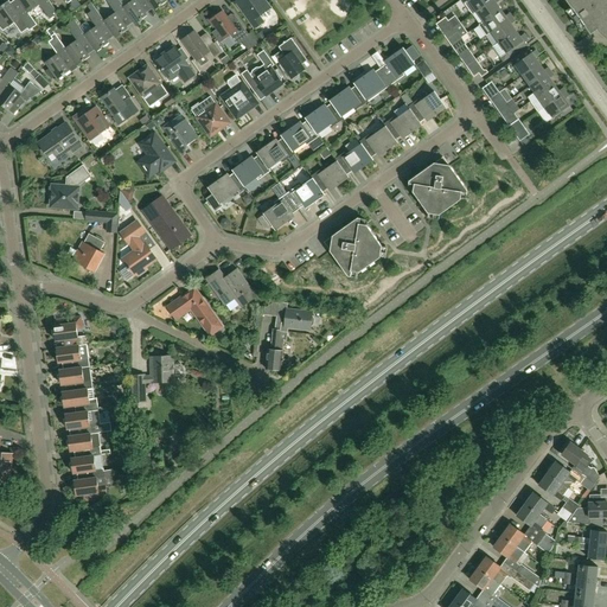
[(58,13),(48,0),(18,0),(23,6),(27,13),(29,13),(39,5),(50,19),(58,13)]
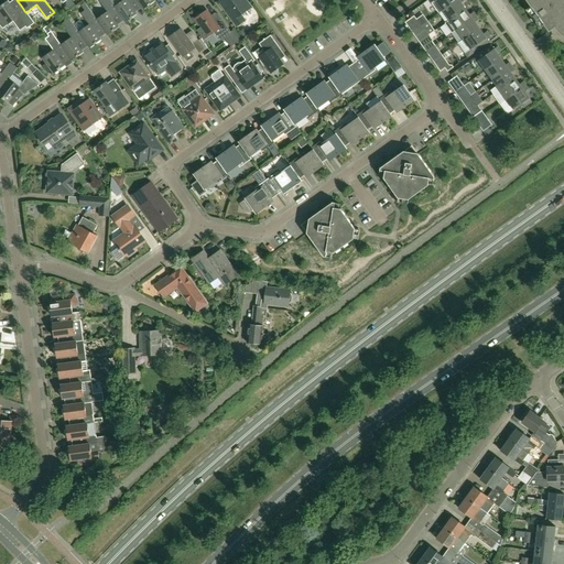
[(112,18),(119,13),(115,7),(110,0),(109,0),(99,0),(107,12),(97,20),(96,20),(101,26),(100,26),(107,35),(119,28),(112,18)]
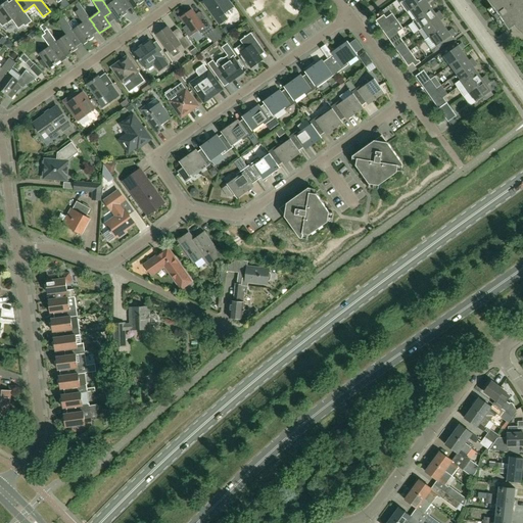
[(121,5),(127,1),(127,0),(126,0),(102,0),(106,6),(110,12),(116,21),(127,13),(121,5)]
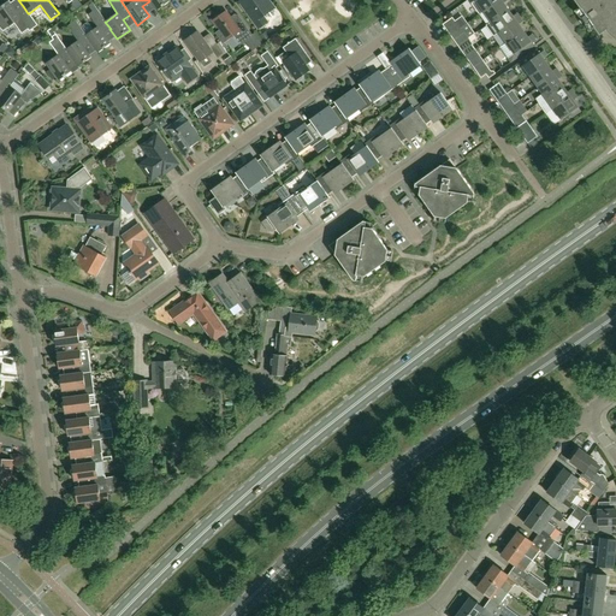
[(169,1),(167,0),(148,0),(149,0),(149,1),(157,11),(169,1)]
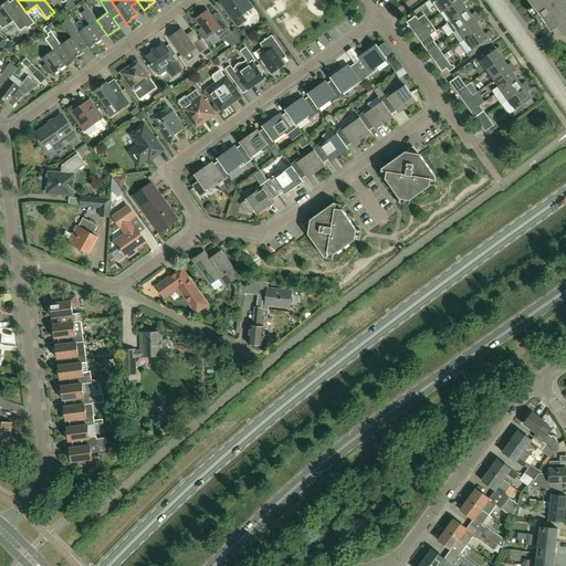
[(245,21),(255,13),(251,8),(245,0),(221,0),(220,1),(238,27),(245,21)]
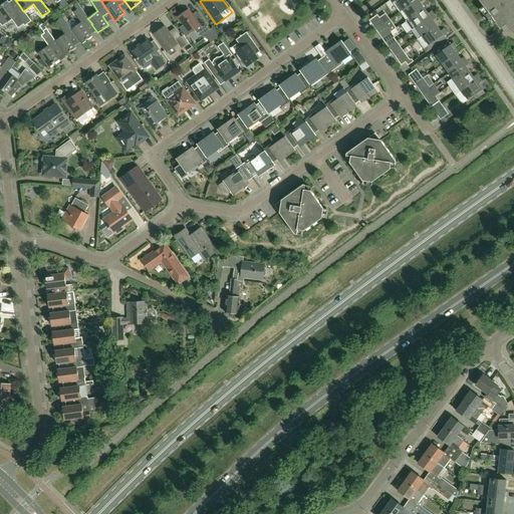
[(404,10),(417,0),(392,0),(394,2),(393,3),(400,12),(404,10)]
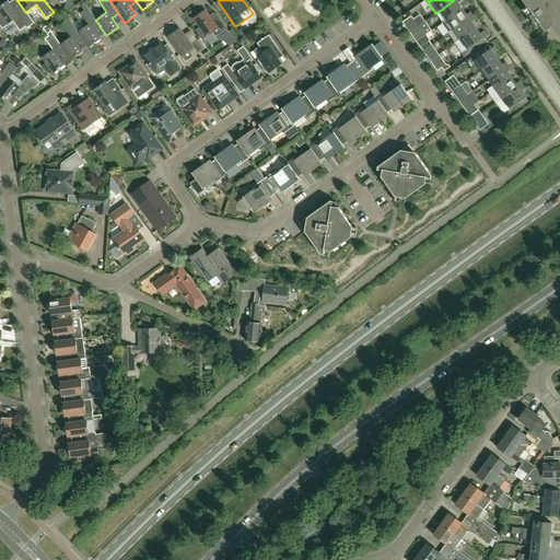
[(446,20),(462,9),(457,3),(462,0),(461,0),(454,0),(440,11),(446,20)]
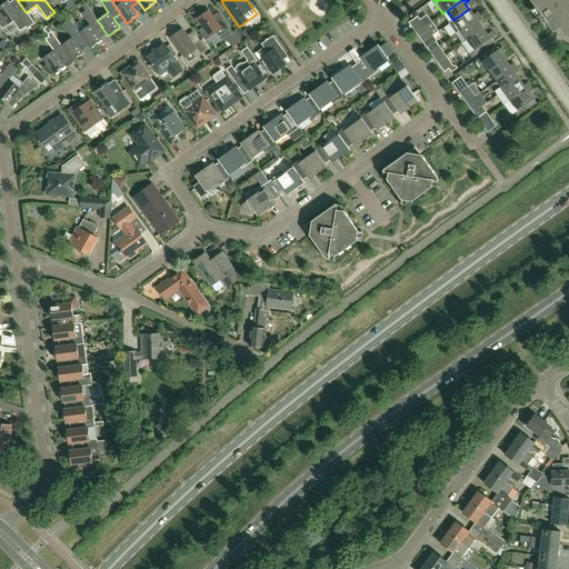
[(560,28),(568,20),(568,0),(530,0),(553,31),(560,28)]
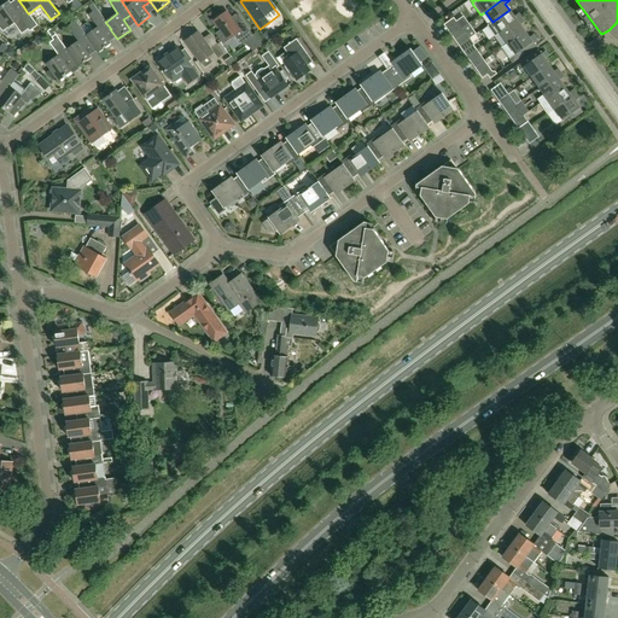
[(38,25),(29,13),(28,13),(23,6),(16,11),(9,1),(0,7),(0,28),(3,31),(15,23),(22,33),(28,29),(29,31),(38,25)]
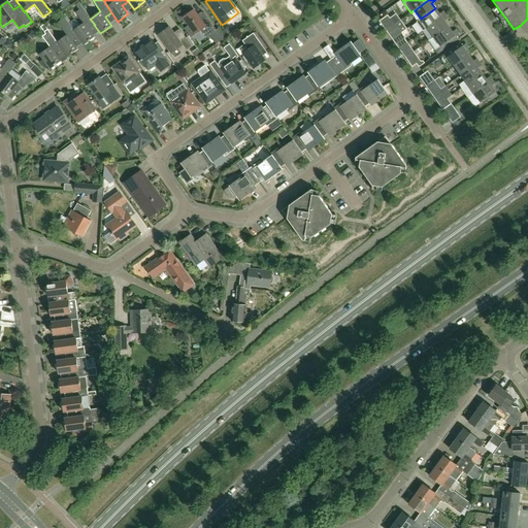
[(95,37),(89,29),(94,25),(95,25),(90,19),(91,19),(79,2),(75,5),(79,10),(75,12),(84,23),(73,30),(77,36),(84,45),(95,37)]
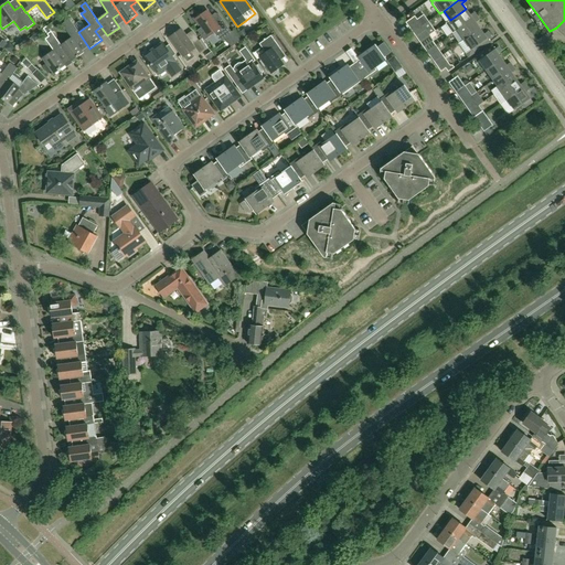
[(457,30),(477,16),(473,12),(470,16),(466,9),(450,20),(446,23),(452,33),(457,30)]
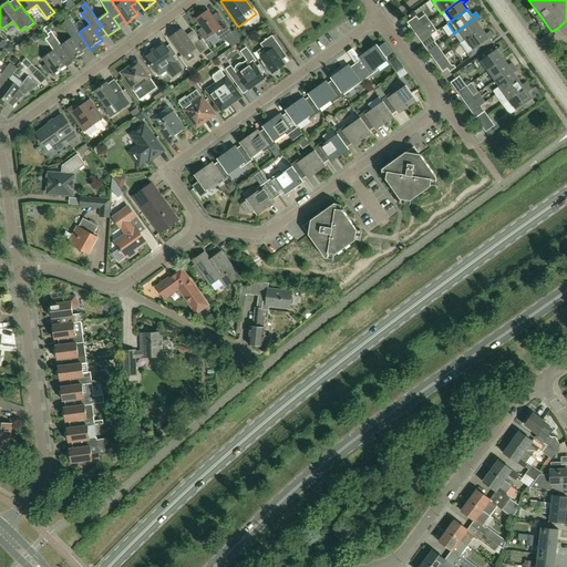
[(232,34),(232,32),(218,13),(213,18),(207,11),(202,14),(200,14),(195,19),(198,24),(200,24),(209,37),(215,33),(222,42),(232,34)]
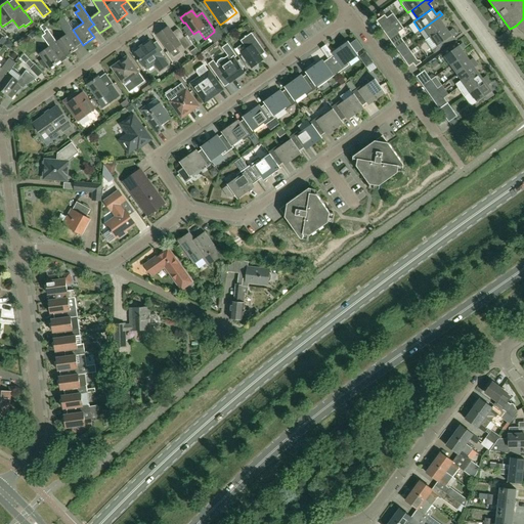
[(383,31),(391,25),(388,20),(385,14),(381,17),(377,20),(380,27),(383,31)]
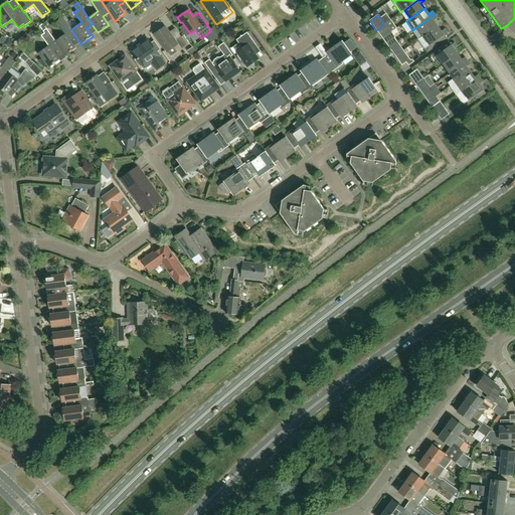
[(423,36),(438,26),(434,20),(437,18),(435,14),(416,27),(422,36),(423,36)]
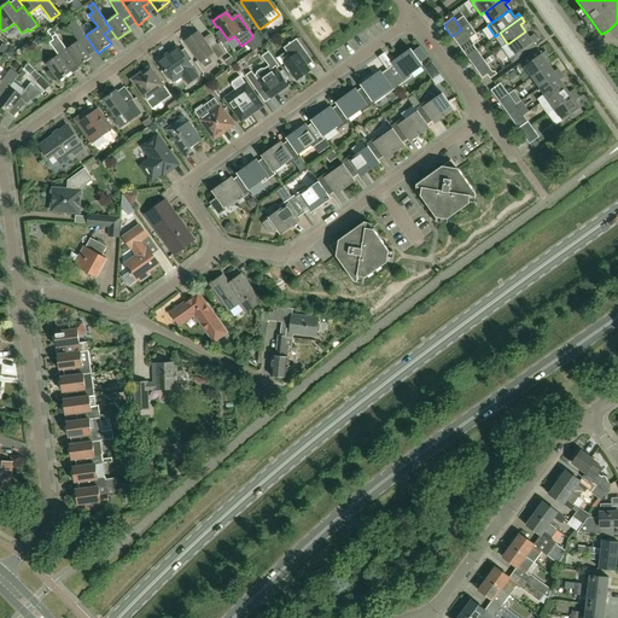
[(91,58),(83,48),(91,42),(86,35),(76,21),(68,27),(79,41),(66,50),(71,57),(79,68),(91,58)]
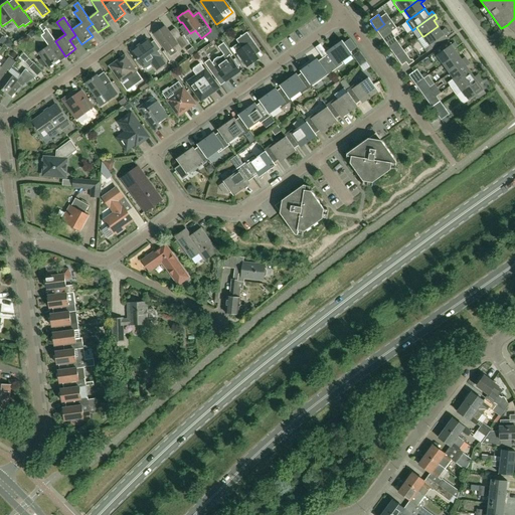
[(53,51),(59,47),(55,41),(43,24),(39,26),(44,33),(41,35),(48,46),(38,53),(49,67),(59,60),(53,51)]
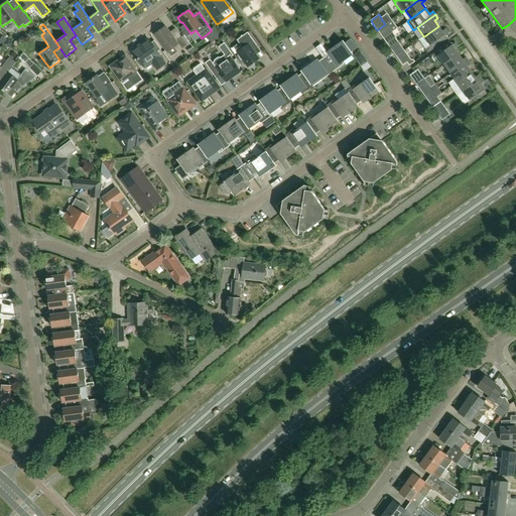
[(388,27),(385,24),(377,30),(383,38),(392,32),(389,27),(388,27)]
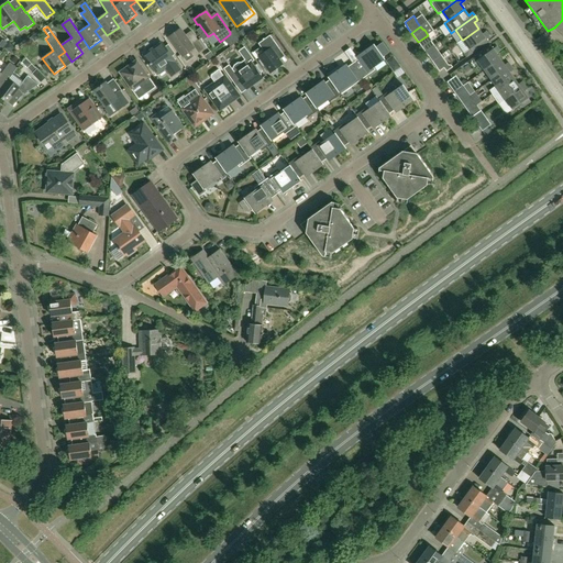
[(194,57),(205,50),(198,40),(191,44),(180,29),(168,37),(183,56),(189,51),(194,57)]
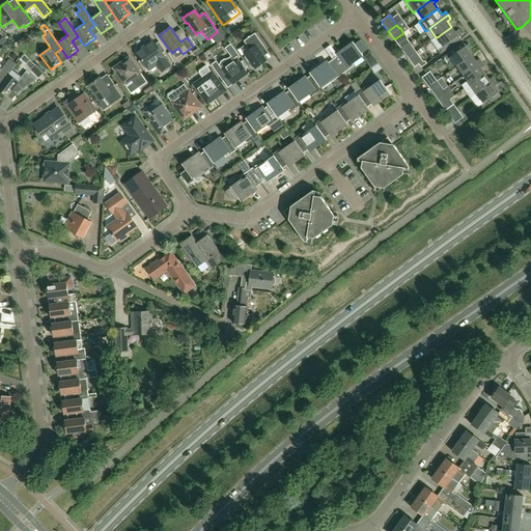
[(457,36),(462,33),(458,29),(455,32),(451,27),(437,37),(436,37),(431,40),(441,54),(460,39),(457,36)]
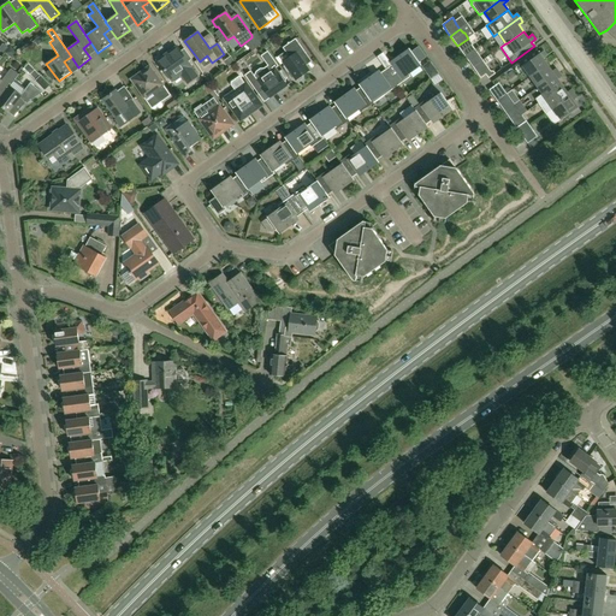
[(296,81),(309,70),(300,58),(306,53),(295,39),(283,48),(290,58),(283,63),(296,81)]
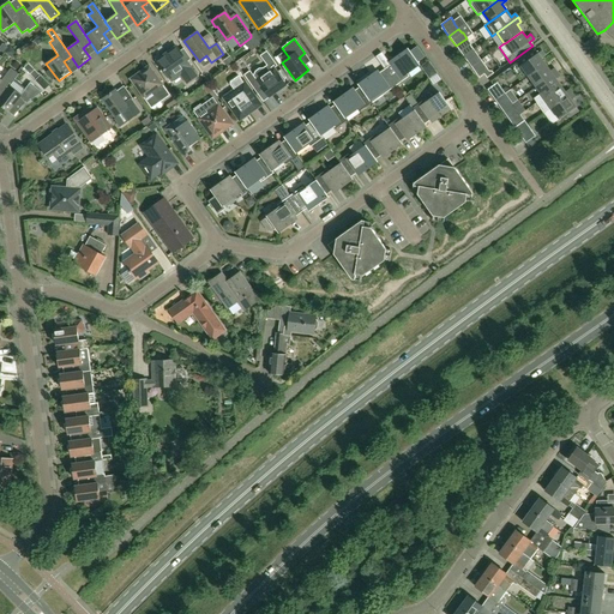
[(456,46),(464,56),(474,49),(473,49),(476,47),(474,43),(471,44),(467,38),(456,46)]
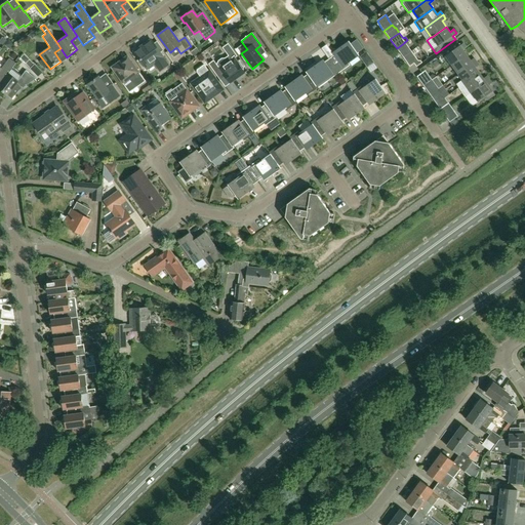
[(8,40),(4,45),(11,50),(15,45),(8,40)]
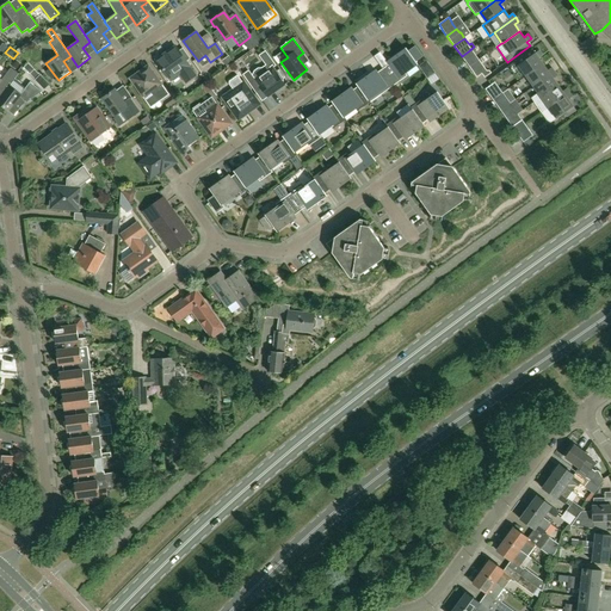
[(186,82),(196,75),(190,67),(176,47),(156,60),(171,80),(180,74),(186,82)]
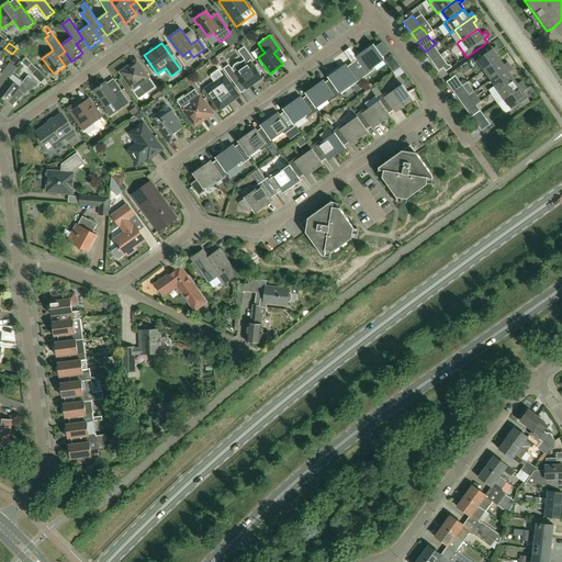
[(373,68),(384,59),(382,57),(389,52),(382,43),(375,47),(373,44),(361,53),(363,55),(352,64),(357,70),(363,78),(374,70),(373,68)]
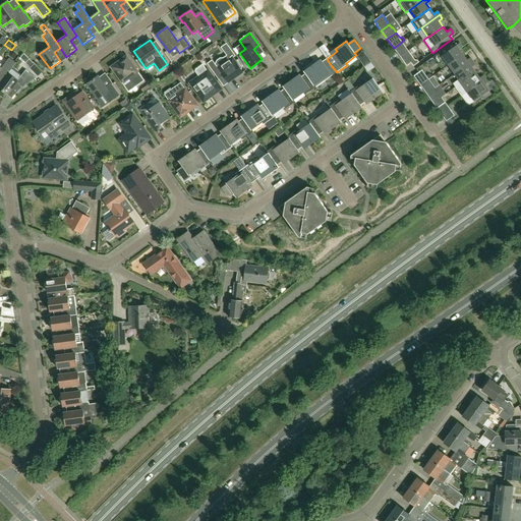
[(394,48),(400,57),(408,51),(402,42),(394,48)]
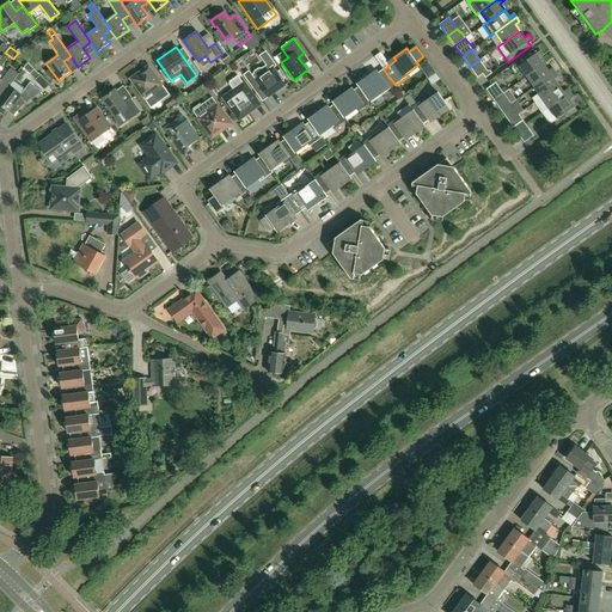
[(527,77),(544,65),(539,57),(543,55),(540,50),(536,54),(533,49),(516,62),(527,77)]
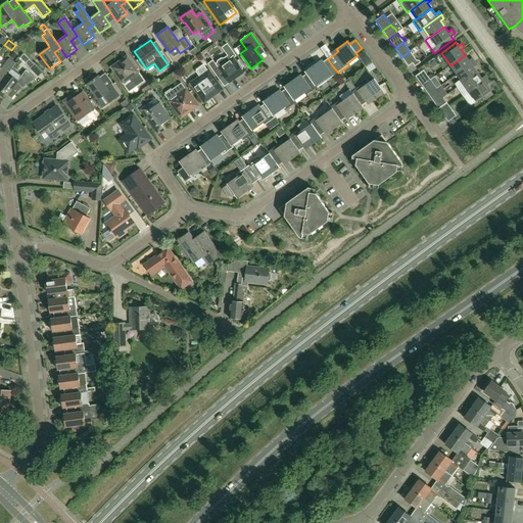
[(228,43),(222,47),(230,59),(233,57),(236,55),(228,43)]
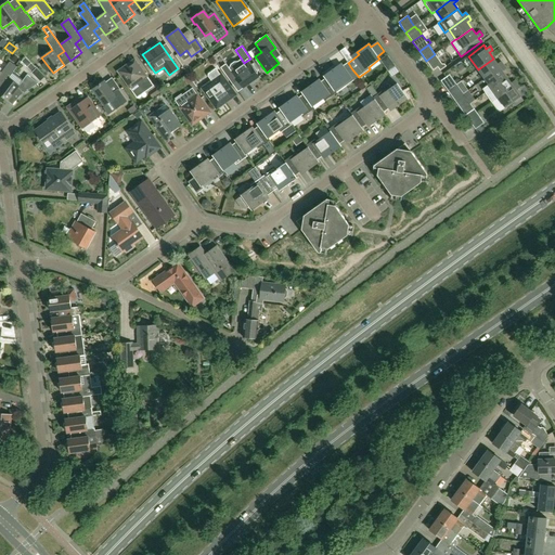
[(211,57),(207,52),(202,55),(206,62),(211,57)]
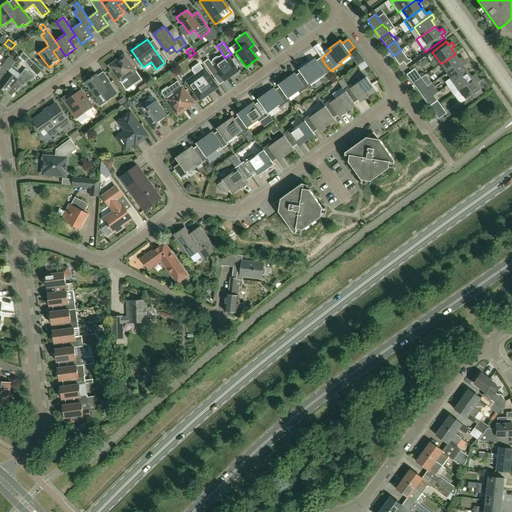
[(401,50),(393,56),(400,65),(404,62),(406,65),(412,61),(410,59),(408,59),(401,50)]
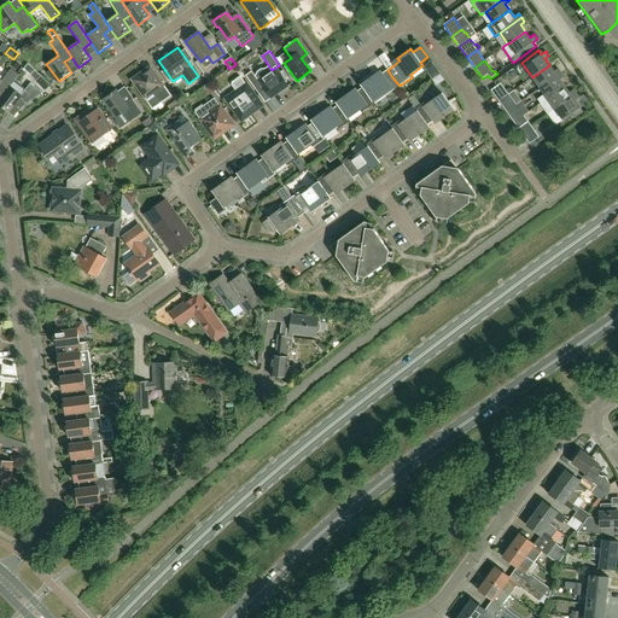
[(29,75),(34,70),(28,64),(23,69),(29,75)]
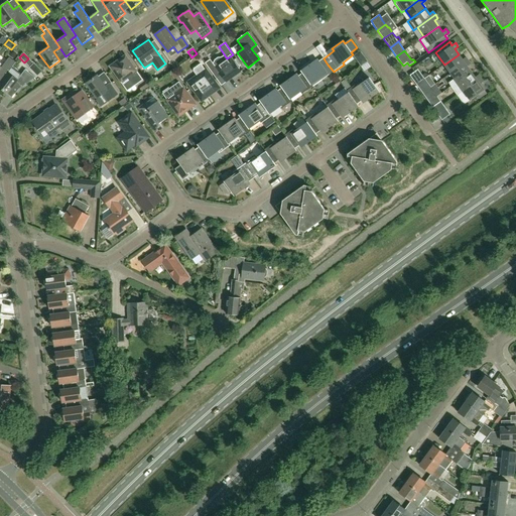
[(450,74),(469,60),(466,57),(463,59),(459,54),(444,65),(450,74)]
